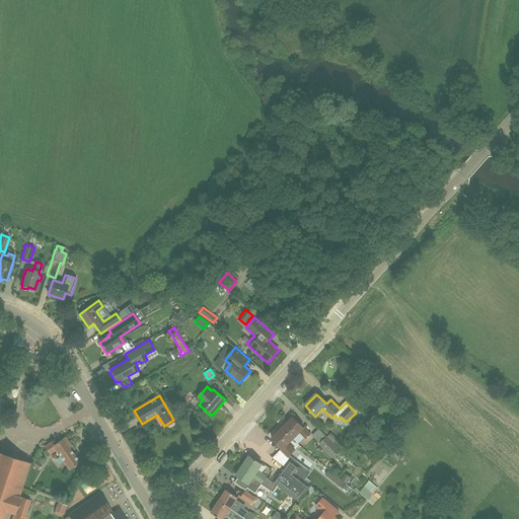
[(293,418),(287,423),(286,421),(280,427),(293,439),(300,432),(306,438),(310,434),(304,428),(303,428),(293,418)]
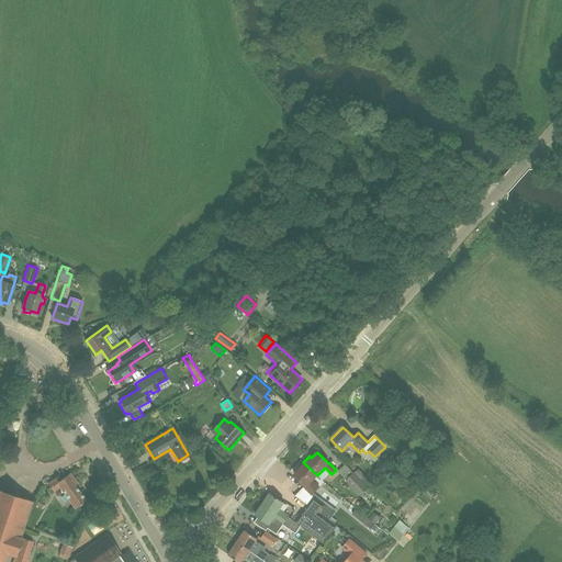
[(303,462),(299,468),(300,470),(294,475),(306,486),(305,487),(312,495),(319,487),(313,480),(317,475),(303,462)]
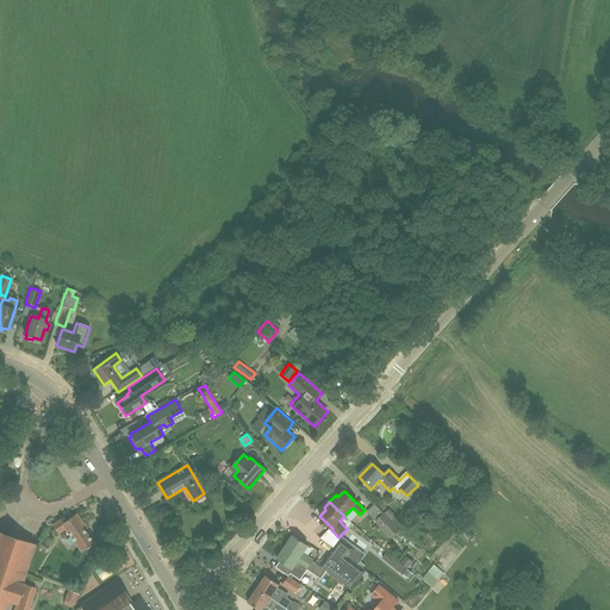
[(400,529),(385,514),(384,512),(374,522),(391,539),(400,529)]
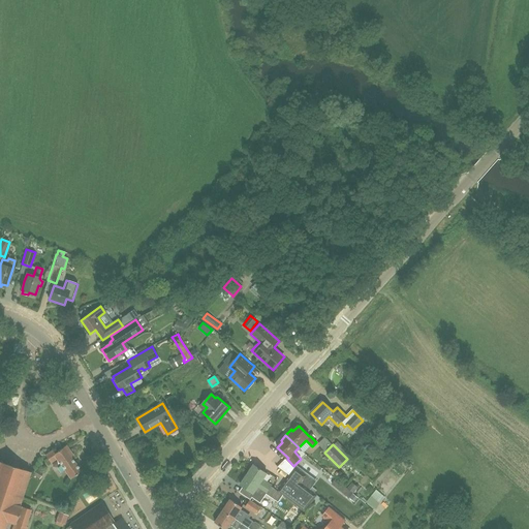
[(55,454),(52,450),(44,455),(51,463),(56,459),(70,478),(81,471),(70,457),(73,455),(66,445),(55,454)]
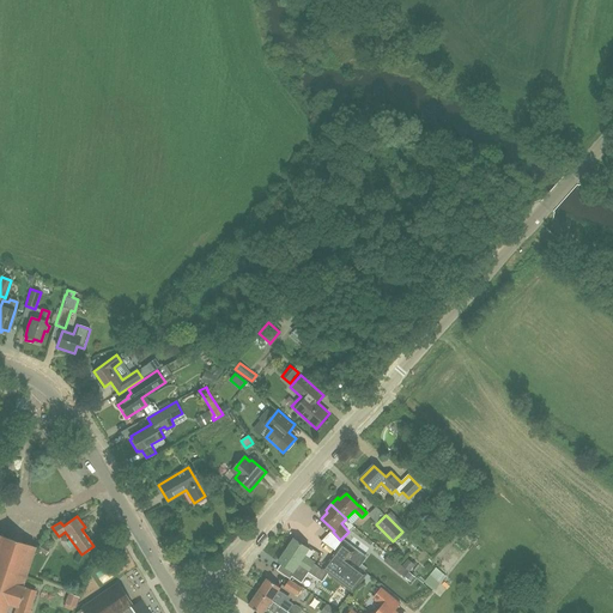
[(0,612),(4,612),(7,605),(16,608),(13,612),(30,612),(31,612),(29,611),(36,592),(22,587),(35,547),(19,541),(20,536),(10,533),(7,539),(0,535),(0,612)]
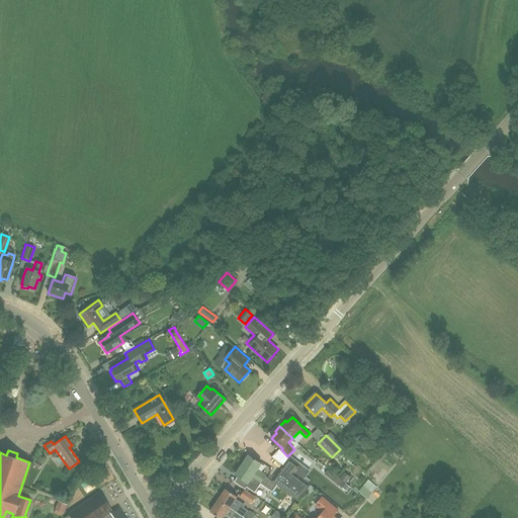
[(271,481),(268,478),(266,477),(266,476),(258,470),(262,464),(249,455),(242,465),(266,481),(268,479),(271,481)]
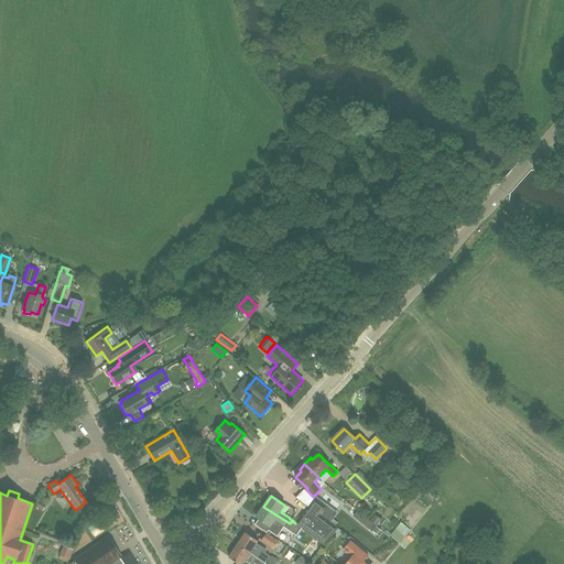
[(315,497),(310,505),(332,522),(338,512),(315,497)]
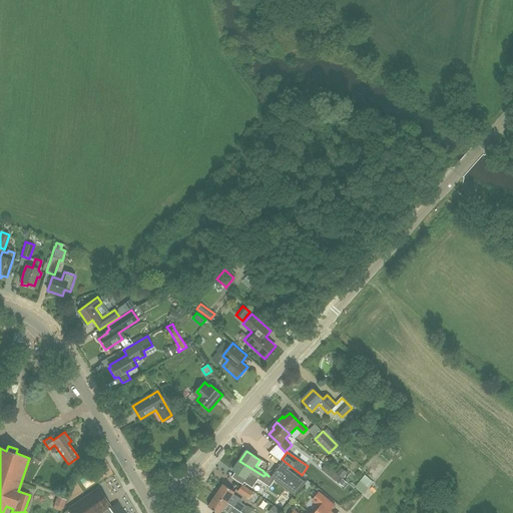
[(42,459),(34,455),(31,461),(38,465),(42,459)]
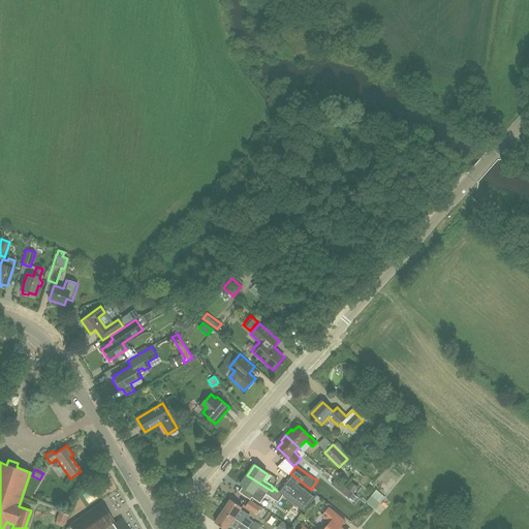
[(304,511),(305,511),(317,496),(310,491),(311,490),(290,473),(289,475),(277,491),(281,495),(304,511)]
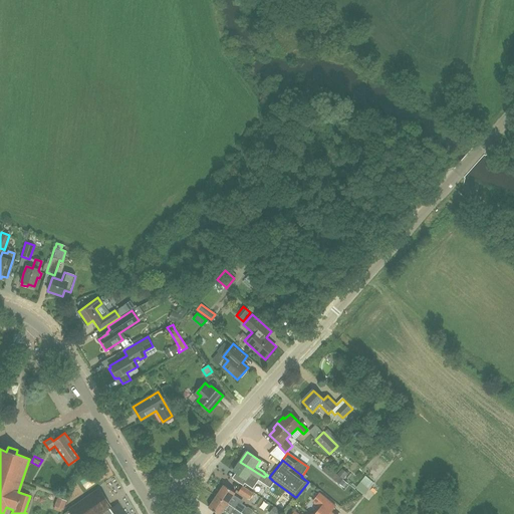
[(266,475),(264,477),(240,462),(234,471),(246,480),(247,480),(252,483),(256,478),(259,480),(260,480),(259,482),(263,485),(268,489),(273,481),(269,477),(266,475)]
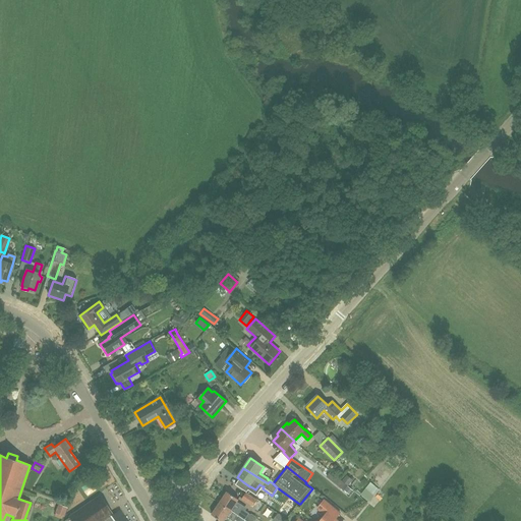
[(343,491),(348,486),(342,481),(331,472),(326,477),(343,491)]
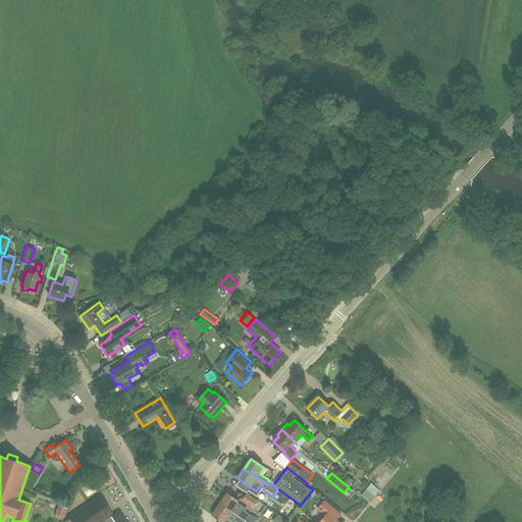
[(250,515),(236,506),(240,501),(227,493),(219,505),(246,521),(250,515)]
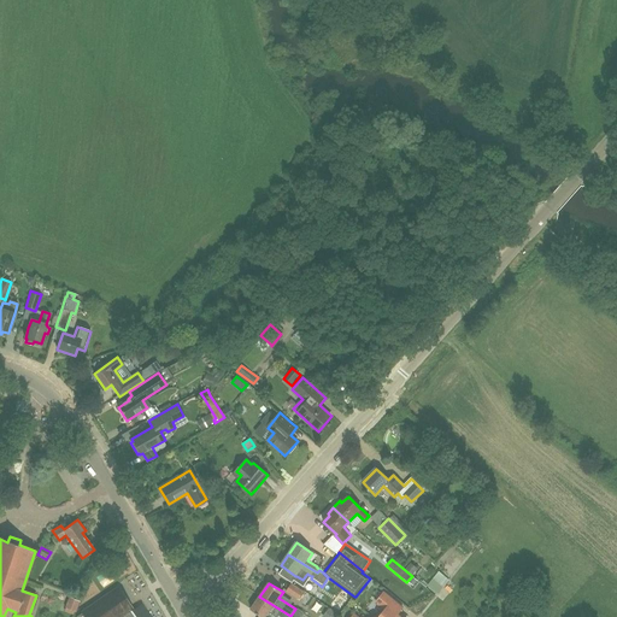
[(299,600),(305,592),(292,583),(287,592),(299,600)]
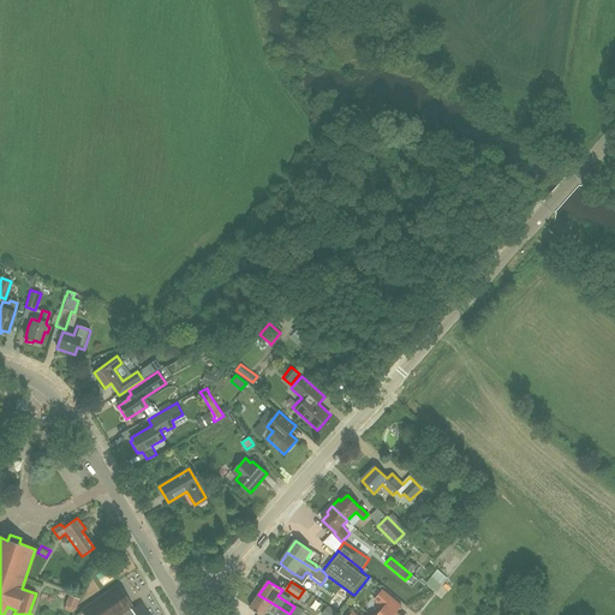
[(396,593),(406,601),(412,592),(401,585),(396,593)]
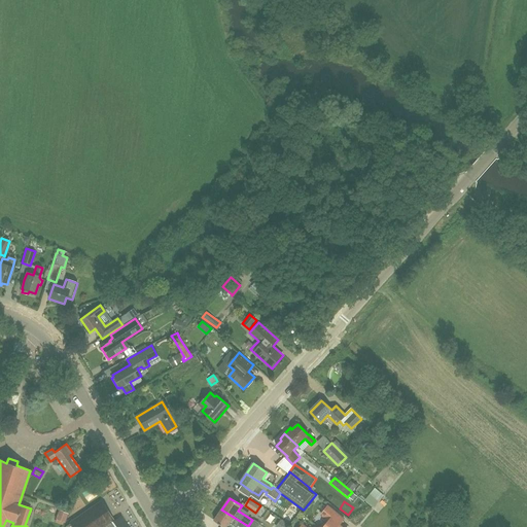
[(113,526),(109,520),(112,518),(101,502),(99,504),(70,523),(72,526),(113,526)]
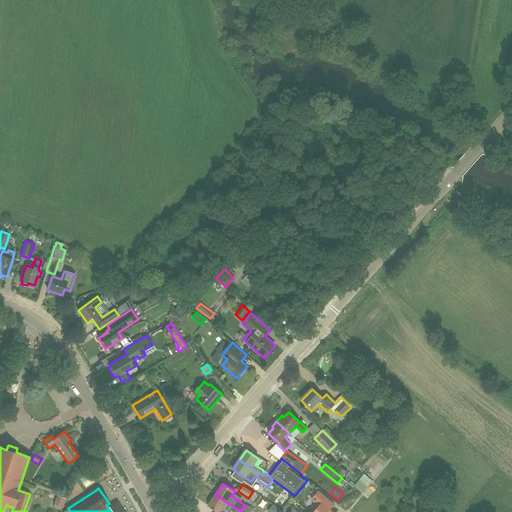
[(42,511),(48,496),(36,492),(29,511),(42,511)]
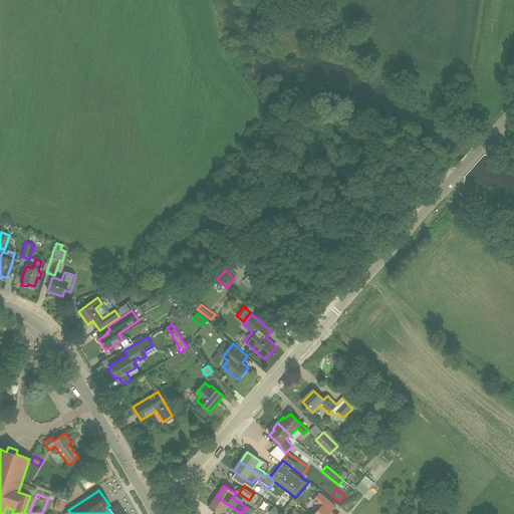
[(332,513),(325,508),(330,503),(319,494),(313,502),(321,509),(317,513),(332,513)]
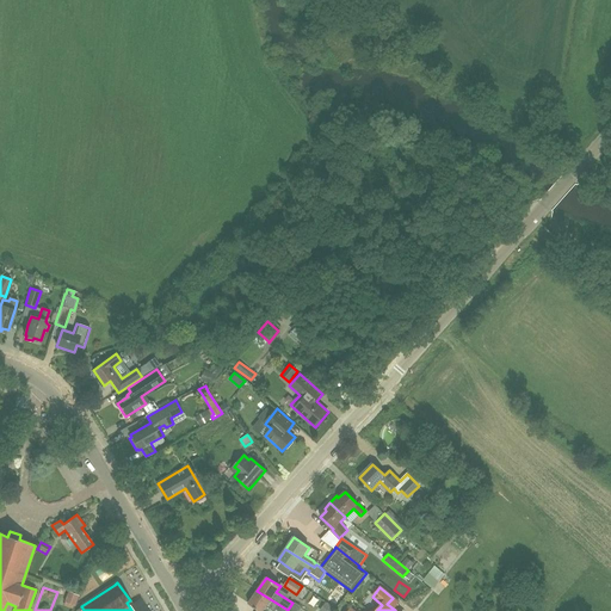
[(79,596),(68,591),(63,602),(74,606),(79,596)]
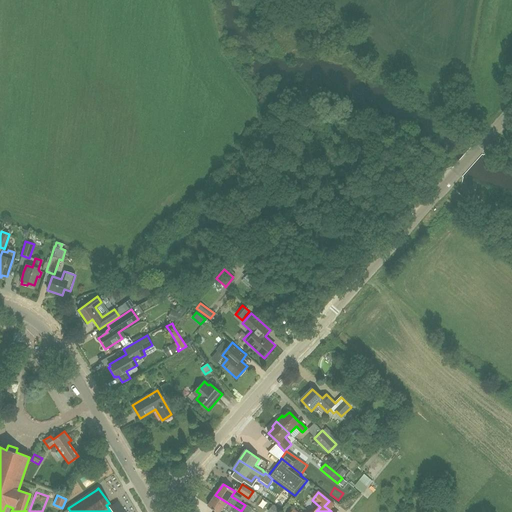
[(239,511),(241,511),(215,495),(208,506),(216,511),(220,511),(223,508),(228,511),(239,511)]
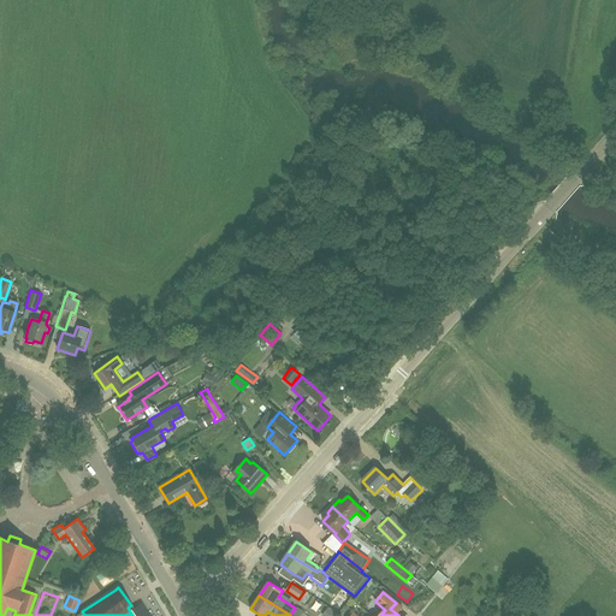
[(497,615),(526,615),(515,600),(496,614),(497,615)]
